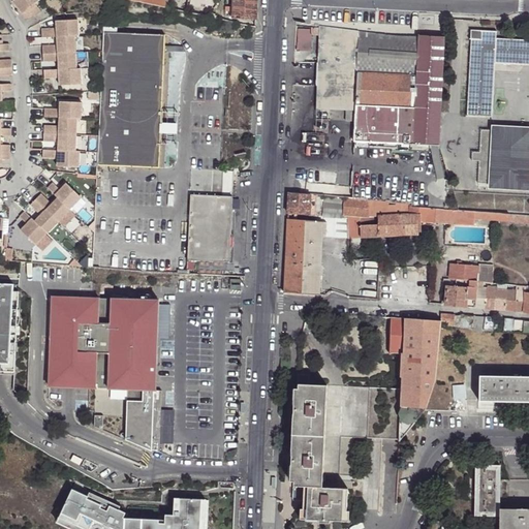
[(18,0),(12,5),(18,11),(21,9),(25,16),(22,18),(27,24),(41,16),(35,7),(41,2),(38,0),(18,0)]
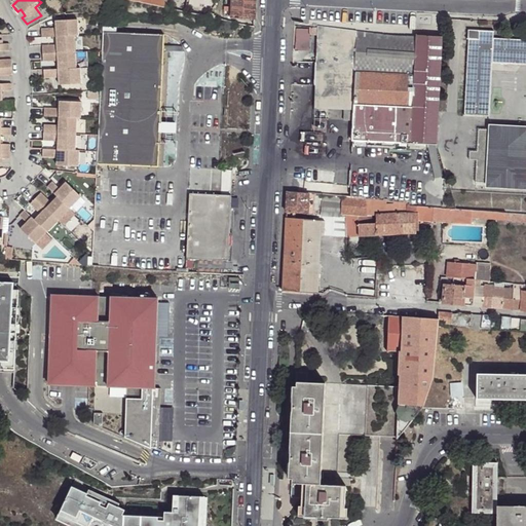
[(250,19),(255,20),(256,4),(255,0),(231,0),(231,9),(231,19),(250,19)]
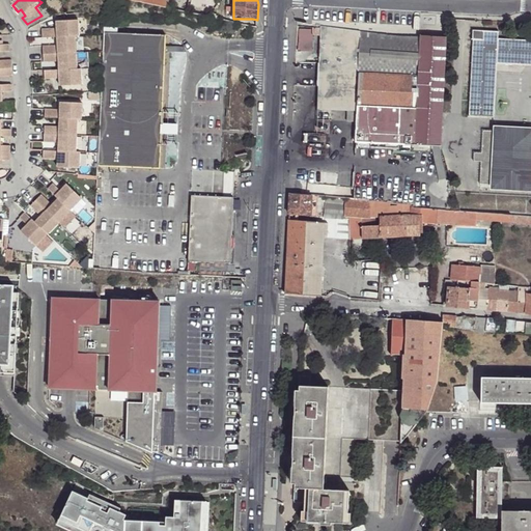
[(42,32),(43,40),(57,39),(60,39),(79,38),(83,38),(82,22),(60,24),(60,31),(57,31),(42,32)]
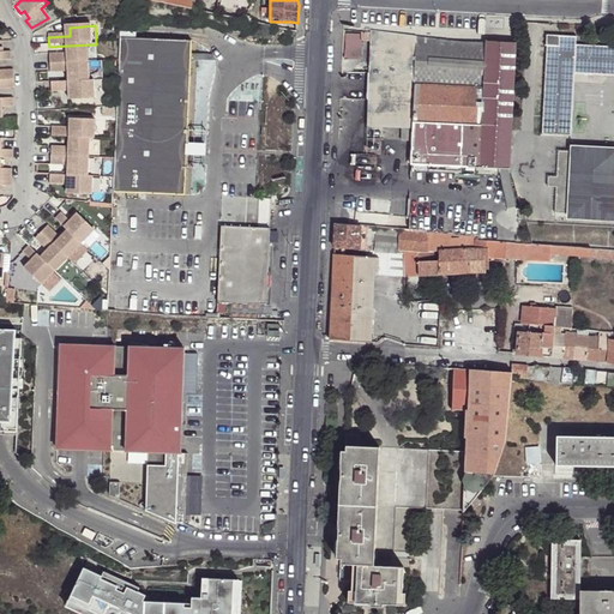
[(415,35),(371,30),(368,73),(413,76),(415,35)]
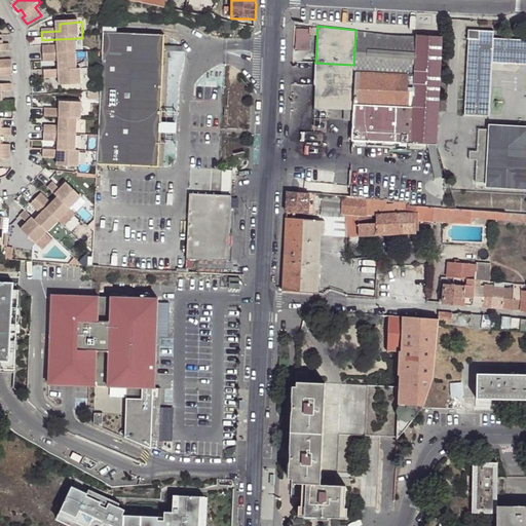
[(413,77),(415,38),(355,30),(352,74),(354,74),(413,77)]
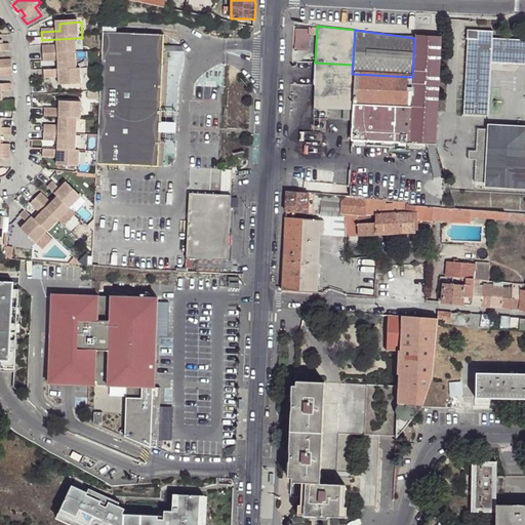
[(488,118),(492,64),(493,39),(493,32),(468,31),(463,117),(488,118)]
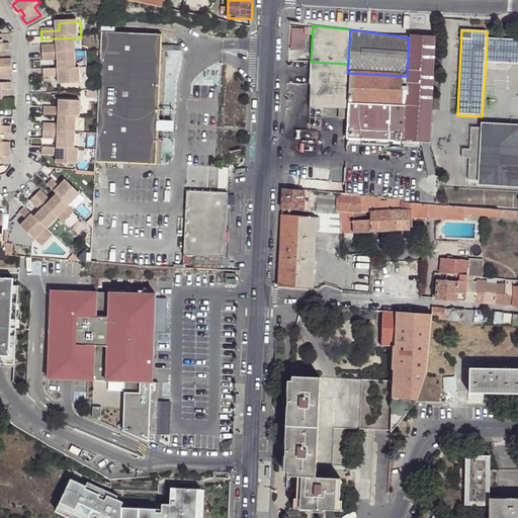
[(164,37),(101,33),(101,36),(101,53),(100,69),(99,92),(98,119),(97,136),(96,153),(96,163),(156,167),(157,144),(159,113),(163,54),(183,56),(181,50),(163,49),(164,37)]
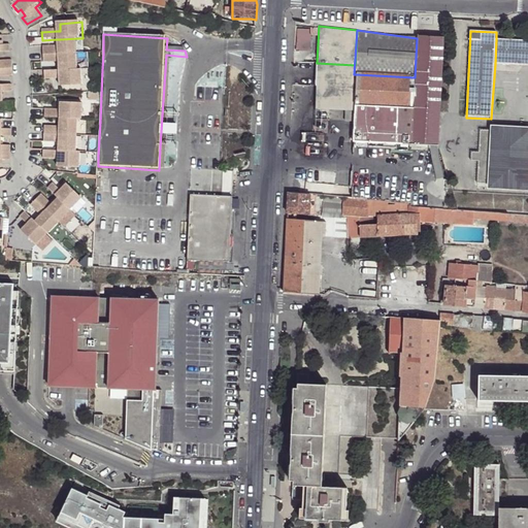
[(353,121),(352,142),(411,144),(438,145),(443,39),(417,37),(417,38),(415,77),(356,74),(355,88),(354,111),(353,121)]
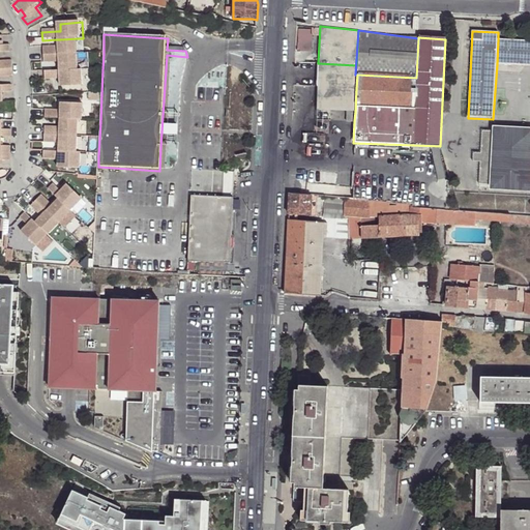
[(42,49),(42,57),(80,55),(79,38),(60,39),(60,45),(57,48),(42,49)]
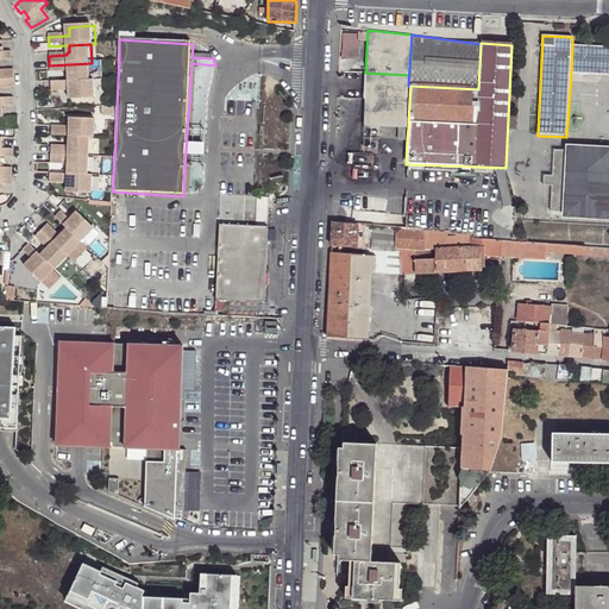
[(608,76),(608,46),(572,45),(571,74),(608,76)]
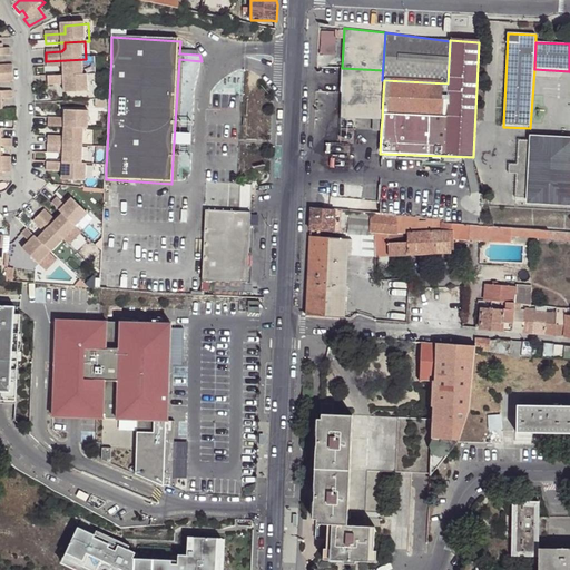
[(86,59),(46,61),(47,69),(62,69),(66,71),(67,78),(87,77),(86,59)]
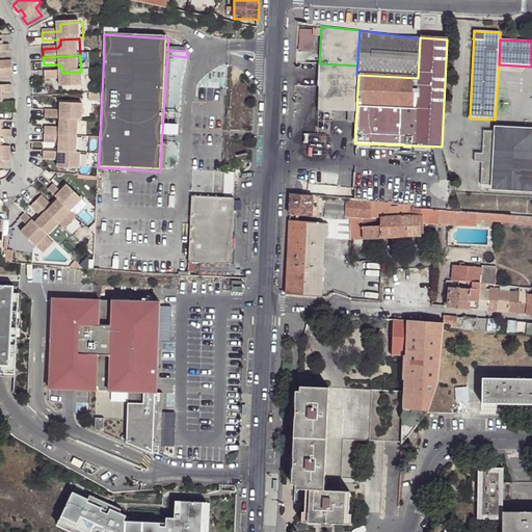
[(0,71),(11,71),(11,62),(0,62),(0,71)]
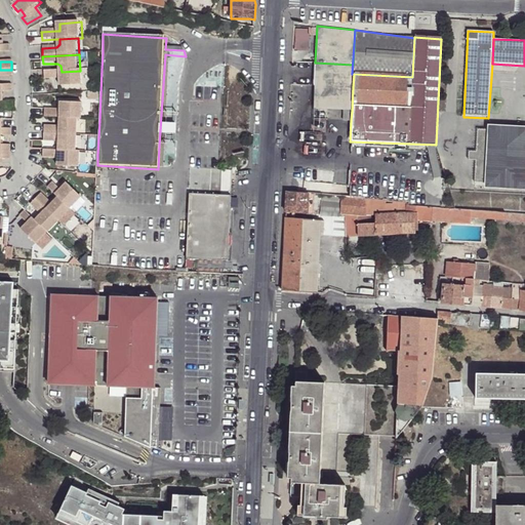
[(353,65),(315,63),(314,85),(313,98),(313,109),(335,110),(342,110),(352,111),(353,87),(354,74),(352,74),(353,65)]
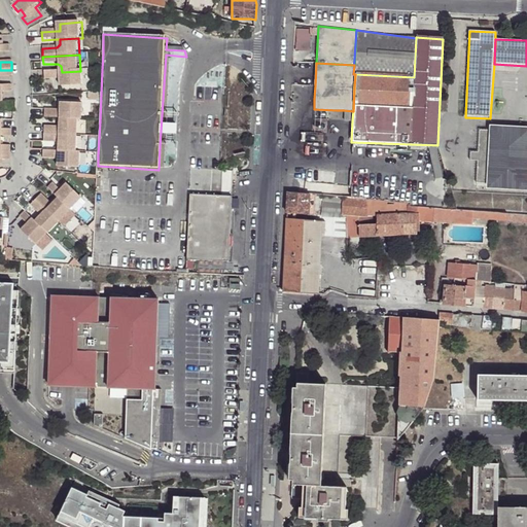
[(59,72),(43,73),(44,81),(59,80),(63,80),(63,88),(85,86),(84,71),(80,71),(62,72),(59,72)]
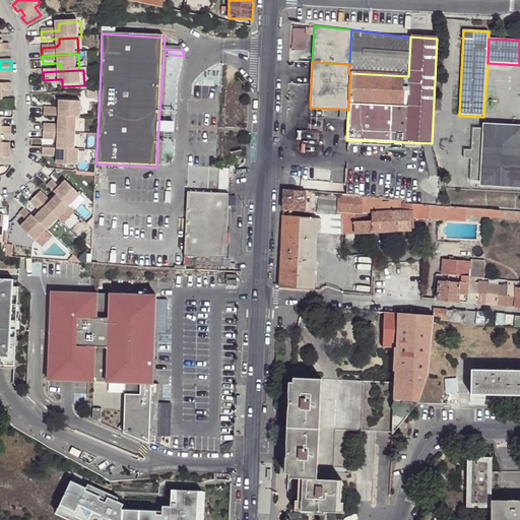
[(0,102),(2,102),(2,92),(11,92),(11,85),(0,85),(0,102)]
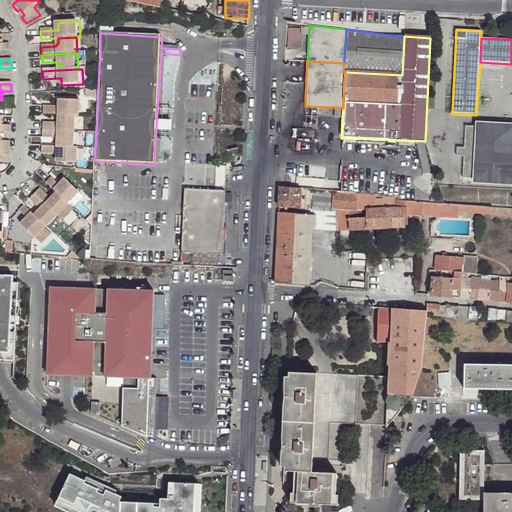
[(43,108),(43,116),(57,116),(60,116),(78,117),(82,117),(83,102),(62,101),(61,109),(58,108),(43,108)]
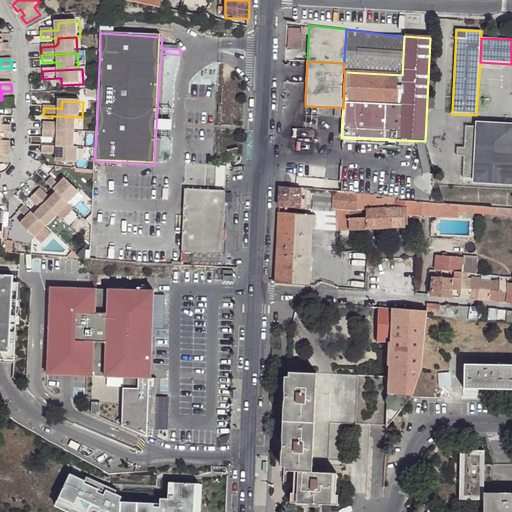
[(343,108),(334,107),(333,117),(342,117),(343,108)]
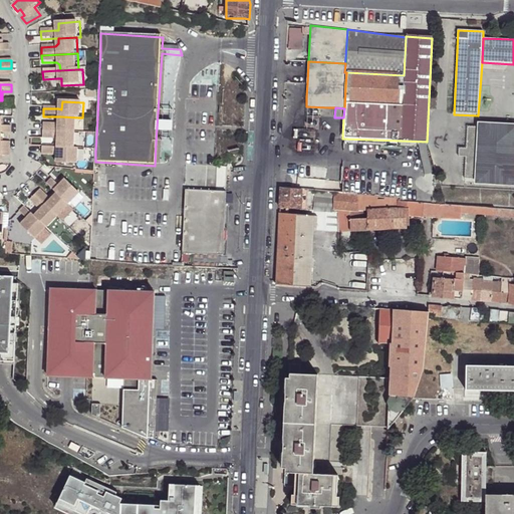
[(173,113),(158,112),(156,143),(172,144),(173,125),(173,113)]
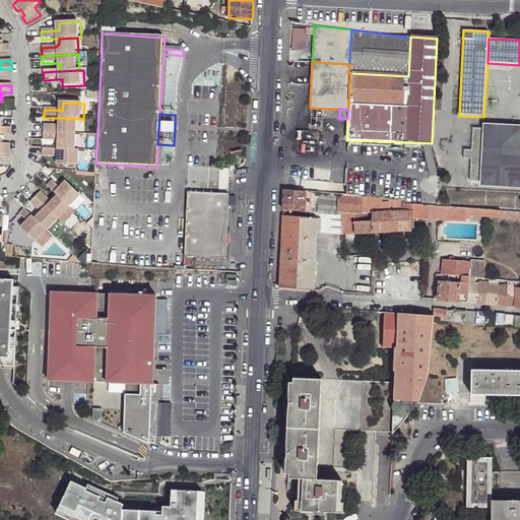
[(79,119),(61,118),(61,124),(58,127),(43,126),(43,133),(79,135),(79,119)]
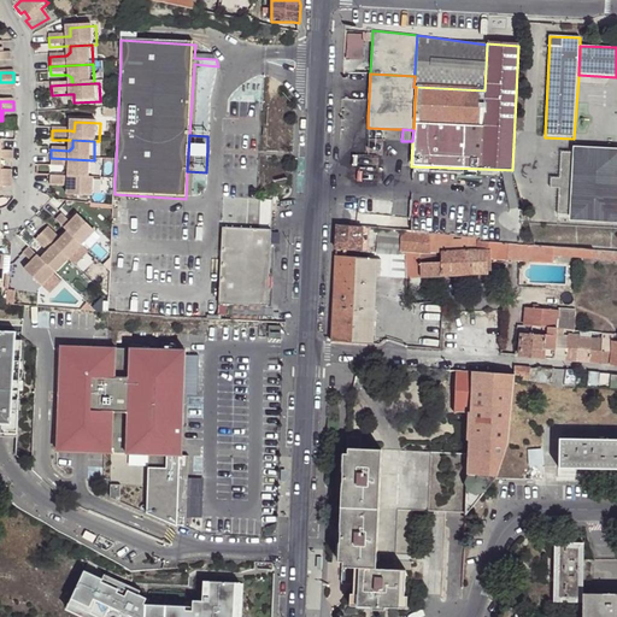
[(3,142),(0,141),(0,160),(1,162),(13,162),(13,153),(1,153),(3,142)]
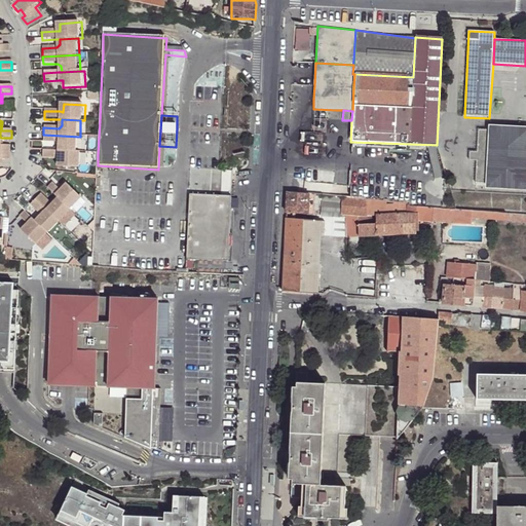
[(477,185),(491,185),(493,132),(489,132),(479,130),(478,154),(478,162),(477,185)]
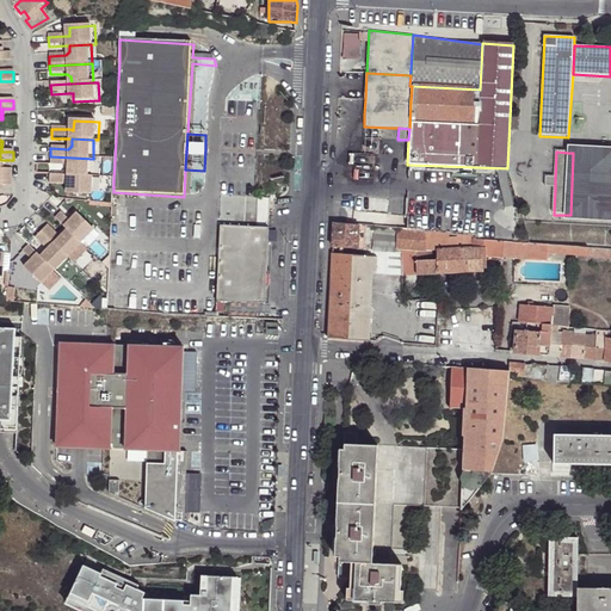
[(610,154),(573,153),(571,215),(608,217),(610,161),(610,154)]
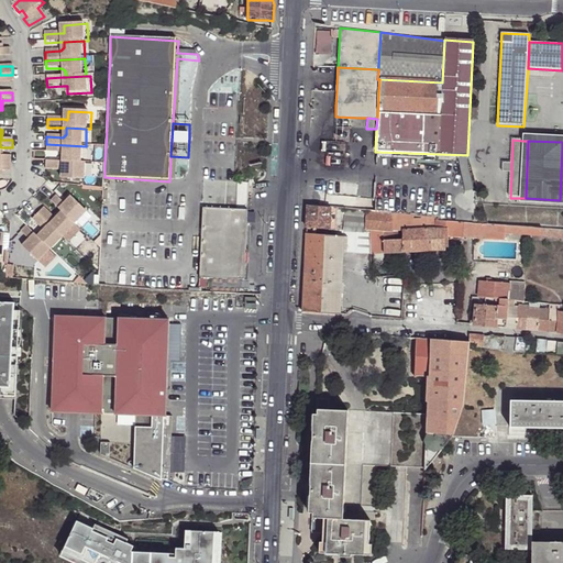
[(86,146),(46,144),(46,153),(62,154),(65,157),(64,163),(85,164),(86,146)]
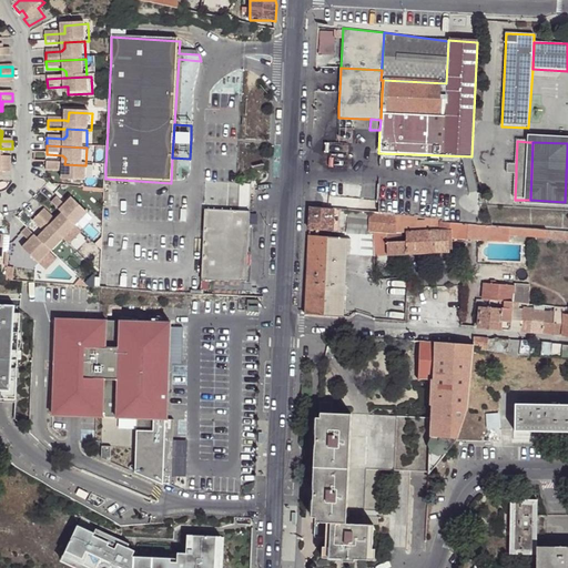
[(1,149),(0,148),(0,165),(11,166),(12,159),(1,159),(1,149)]
